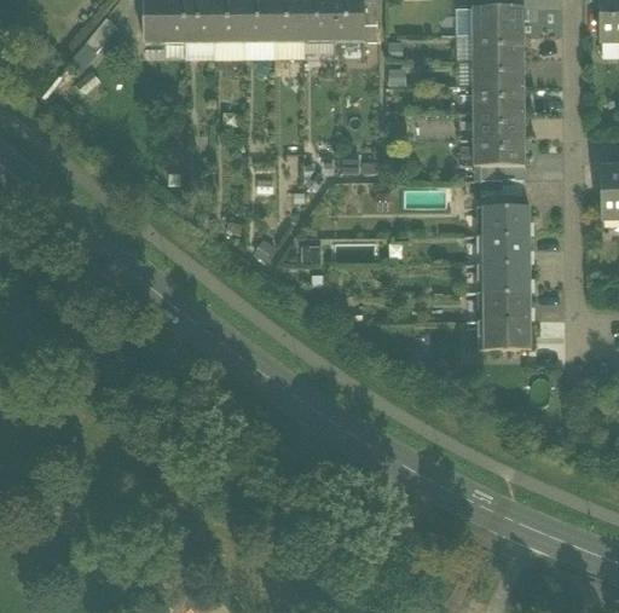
[(143,0),(144,42),(185,41),(184,0),(143,0)]
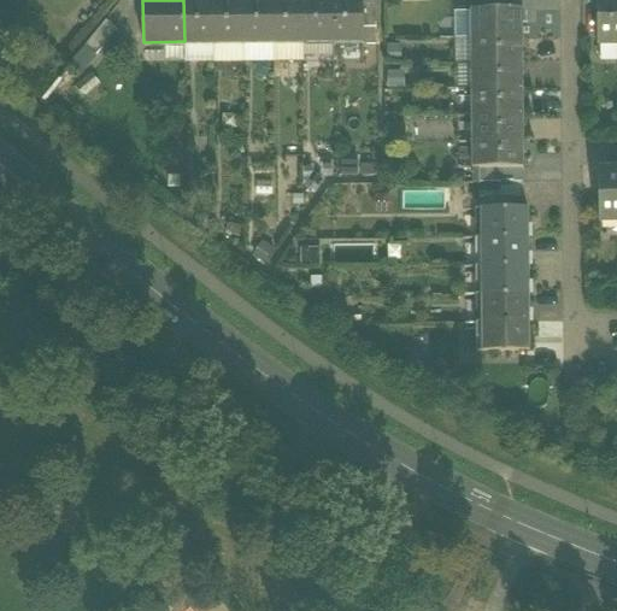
[(183,0),(184,41),(215,41),(213,0),(183,0)]
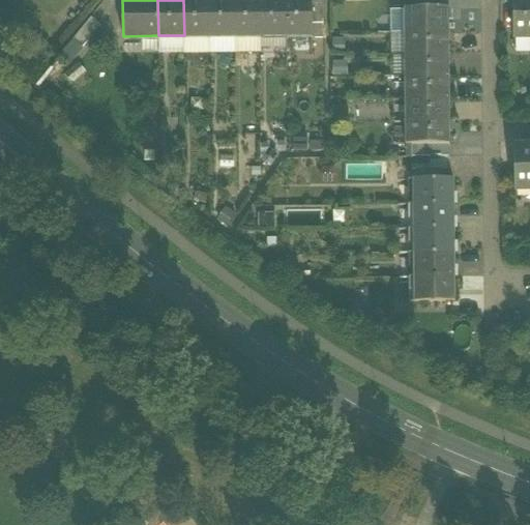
[(183,0),(184,35),(209,35),(208,0),(183,0)]
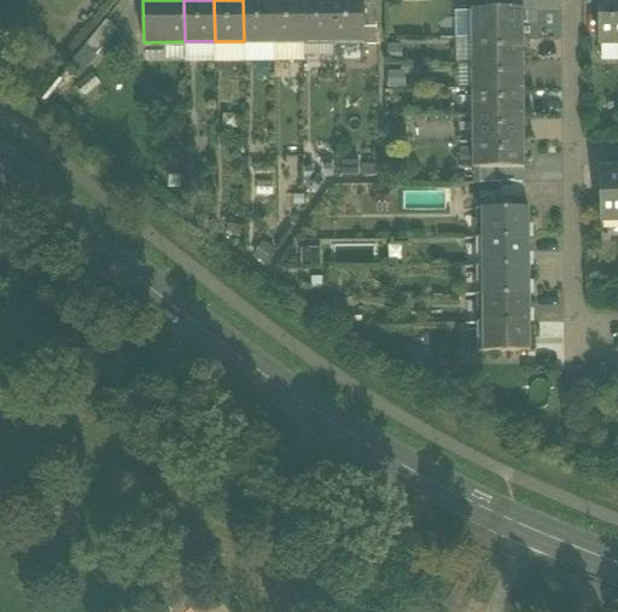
[(243,0),(244,41),(274,40),(273,0),(243,0)]
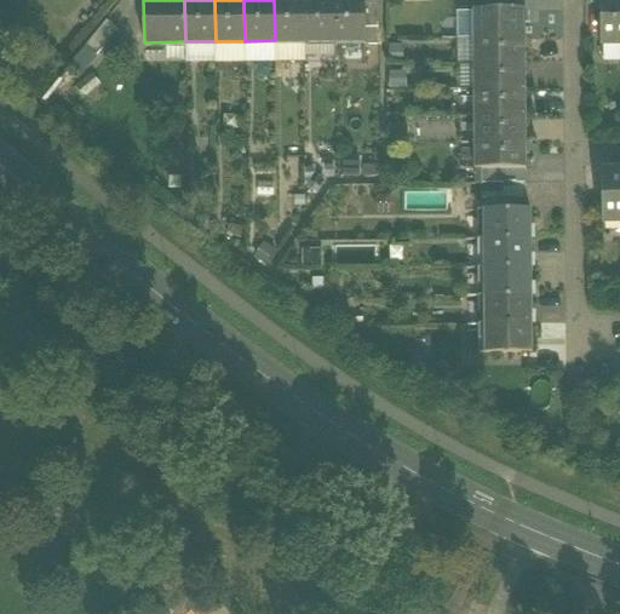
[(274,0),(275,40),(304,40),(303,0),(274,0)]
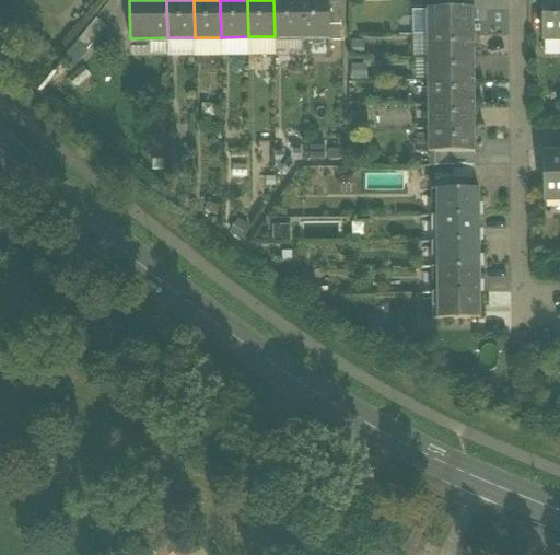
[(273,0),(275,36),(302,36),(301,0),(273,0)]
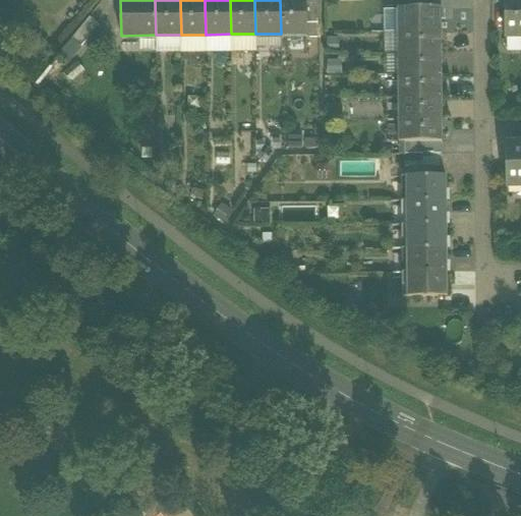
[(280,0),(281,34),(306,34),(306,0),(280,0)]
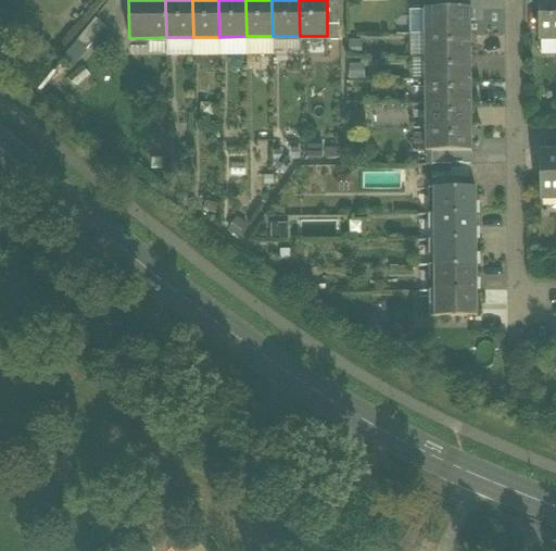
[(327,36),(340,36),(339,0),(327,0),(327,36)]
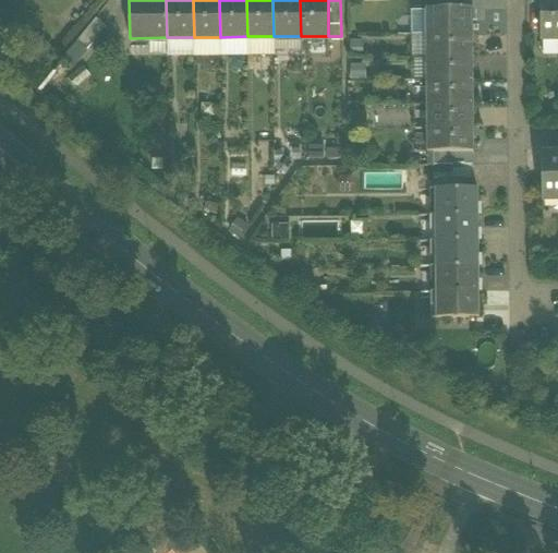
[(540,0),(541,37),(557,36),(557,0),(540,0)]
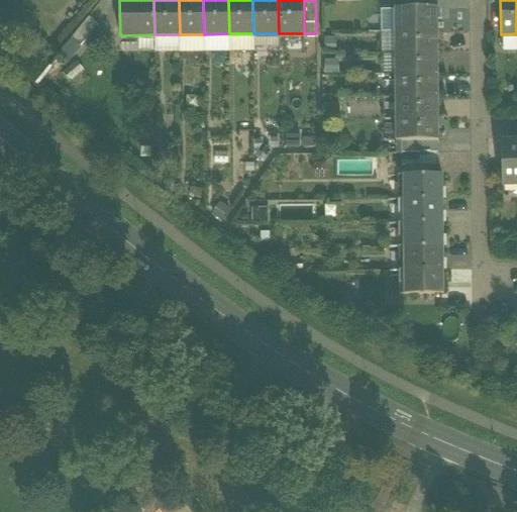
[(395,5),(395,28),(437,28),(437,5),(431,5),(395,5)]
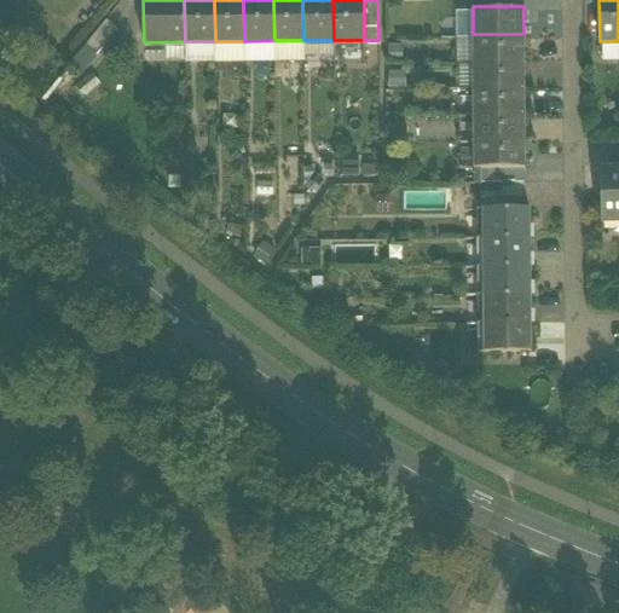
[(106,16),(85,41),(96,51),(117,24),(106,16)]
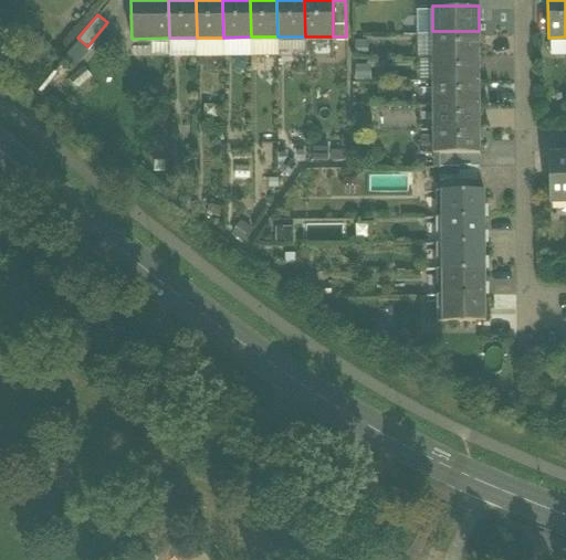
[(432,31),(432,54),(479,54),(479,31),(432,31)]
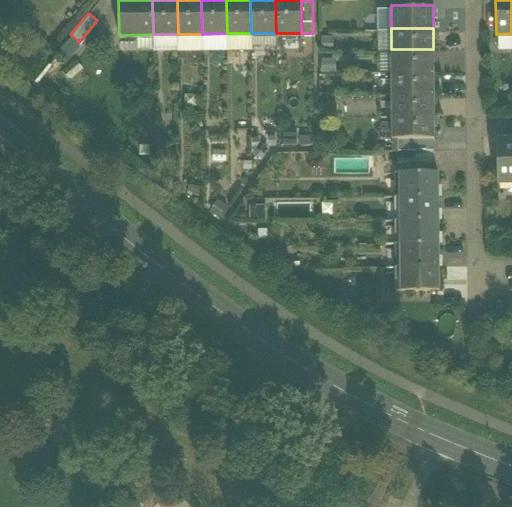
[(391,49),(391,71),(433,70),(433,49),(391,49)]
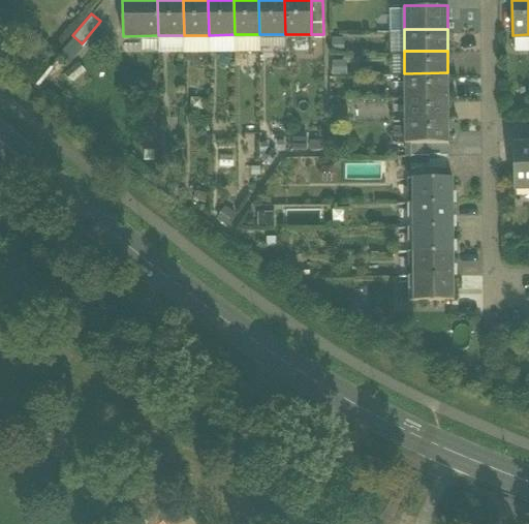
[(404,73),(404,95),(447,95),(447,72),(404,73)]
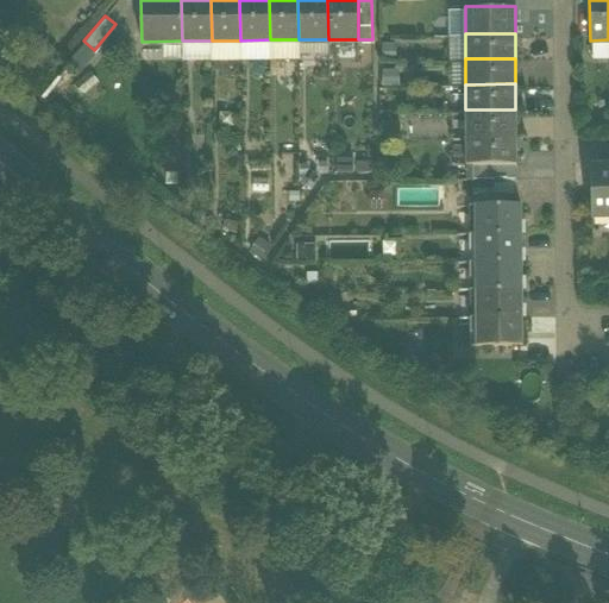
[(465,110),(466,136),(515,136),(515,110),(465,110)]
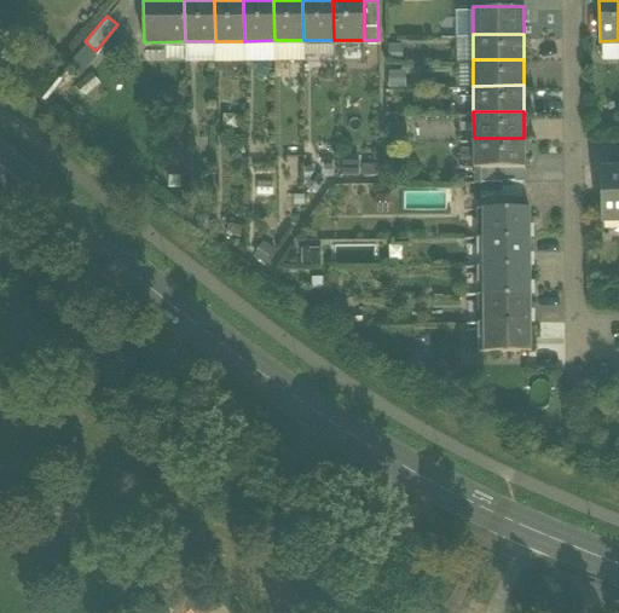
[(525,163),(524,138),(474,138),(474,165),(480,165),(524,163),(525,163)]
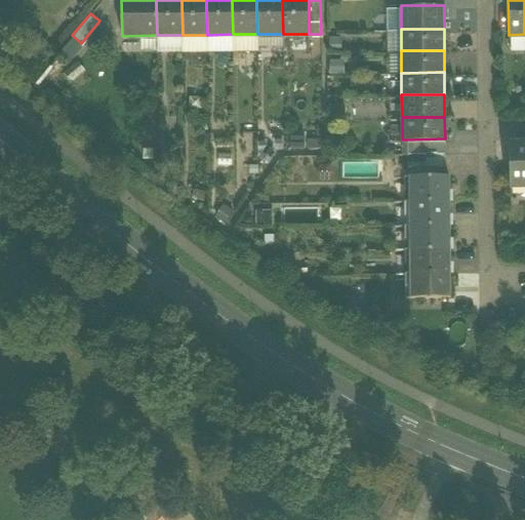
[(407,152),(444,151),(444,138),(407,140),(407,152)]
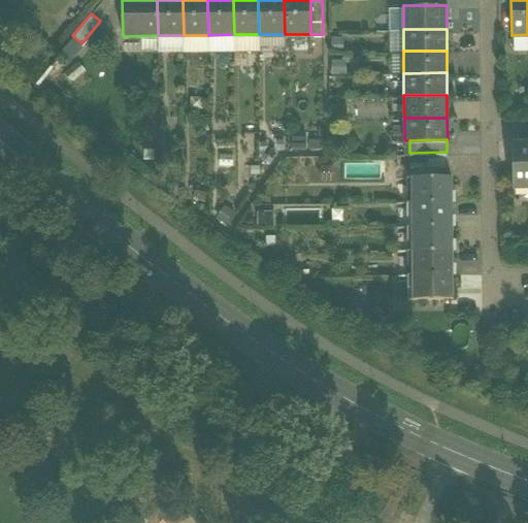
[(513,185),(527,185),(527,141),(512,141),(513,185)]
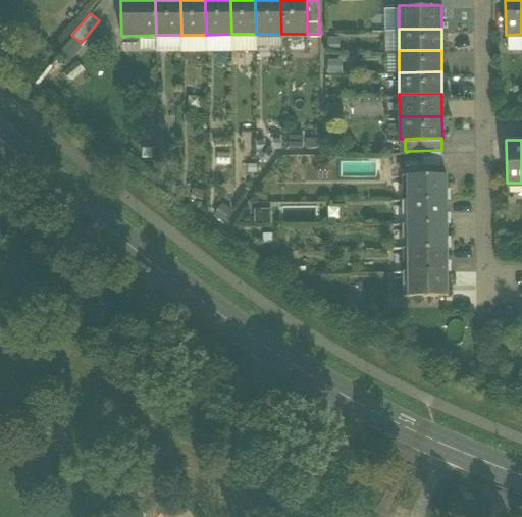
[(441,162),(441,150),(405,151),(405,162),(441,162)]
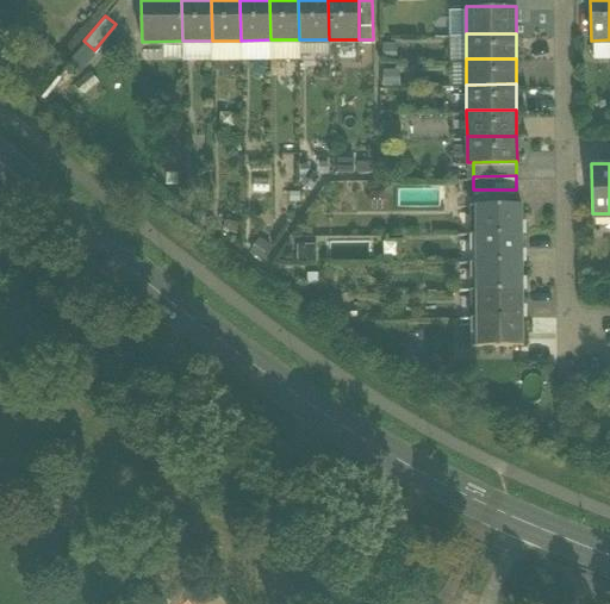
[(474,203),(475,231),(522,230),(522,201),(474,203)]
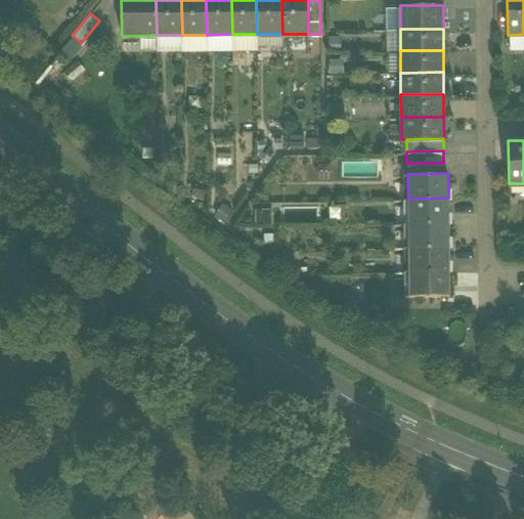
[(408,199),(408,222),(448,222),(448,198),(408,199)]
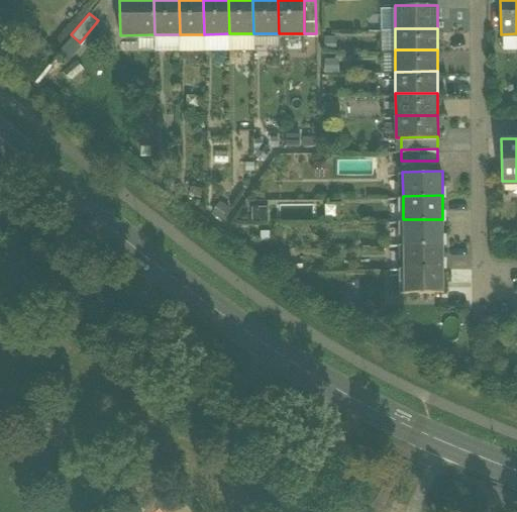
[(403,219),(403,243),(443,242),(442,219),(403,219)]
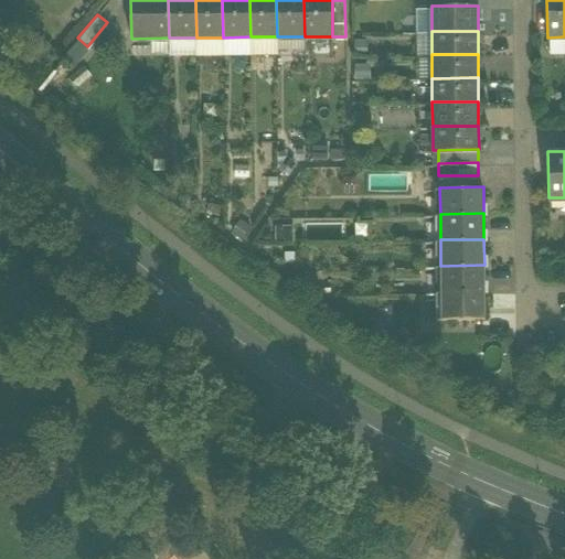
[(440,266),(440,291),(484,291),(484,265),(440,266)]
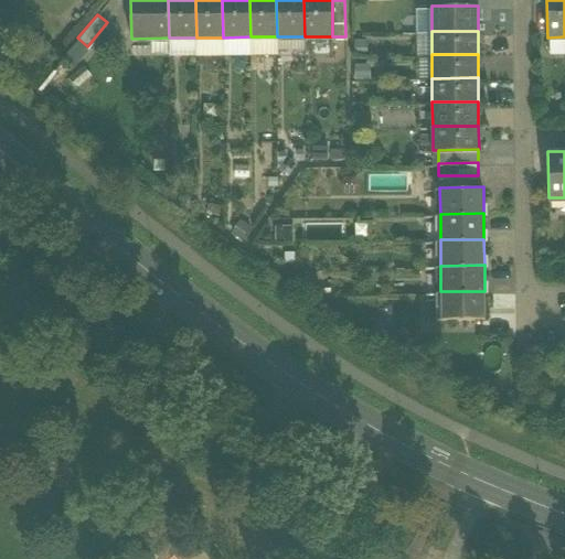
[(484,318),(484,291),(440,291),(440,318),(484,318)]
